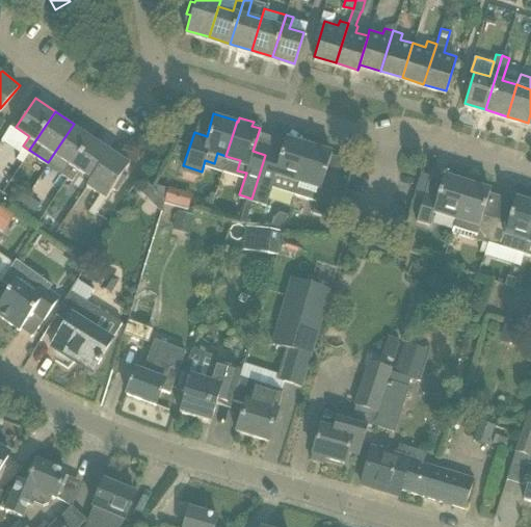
[(74,124),(54,153),(67,161),(60,170),(67,175),(93,136),(74,124)]
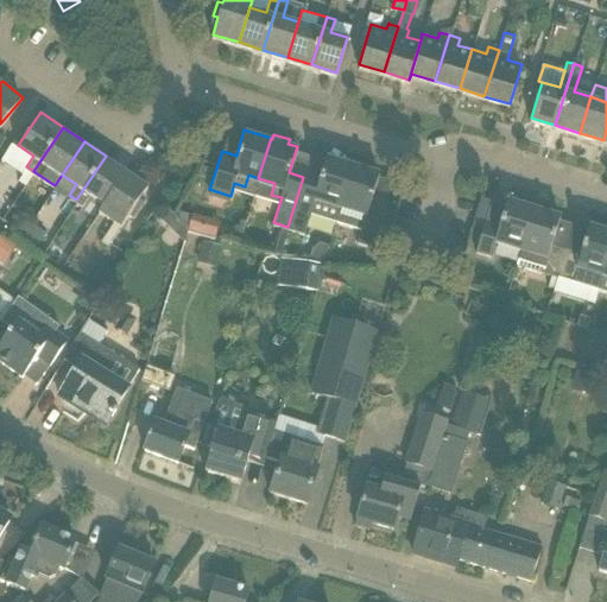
[(103,202),(126,169),(106,156),(76,200),(82,204),(89,192),(103,202)]
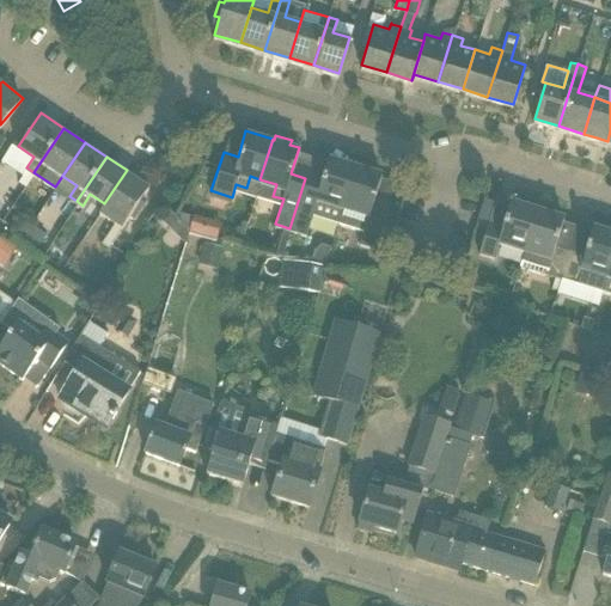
[(305,178),(289,228),(306,233),(312,213),(337,220),(355,165),(328,158),(321,183),(305,178)]
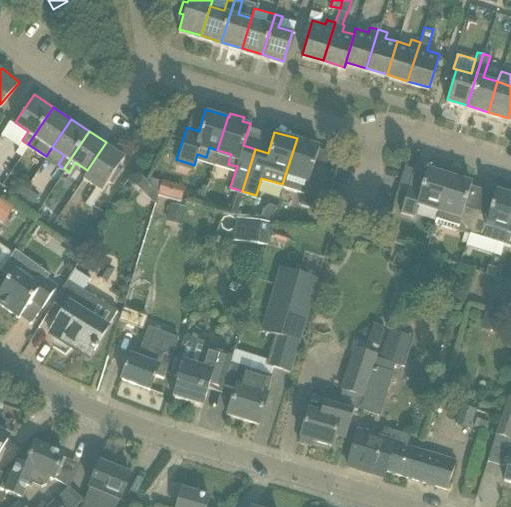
[(301,203),(314,207),(325,171),(312,167),(319,146),(297,138),(282,184),(305,191),(301,203)]
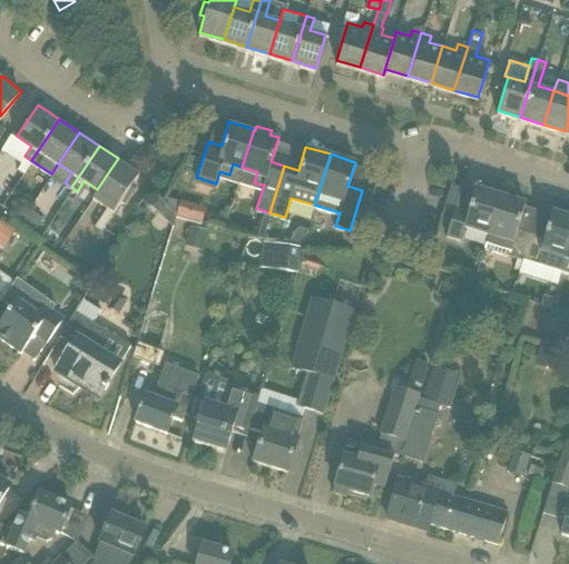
[(118,158),(97,189),(92,197),(107,206),(95,224),(102,228),(123,198),(139,172),(118,158)]
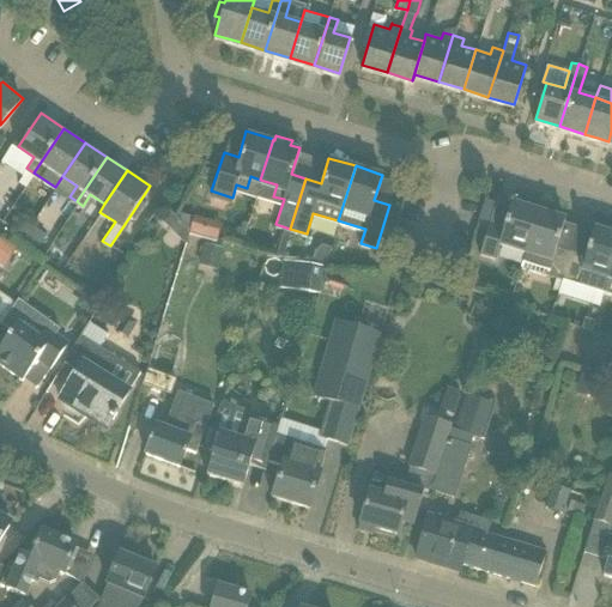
[(488,224),(489,220),(496,198),(485,194),(478,220),(488,224)]
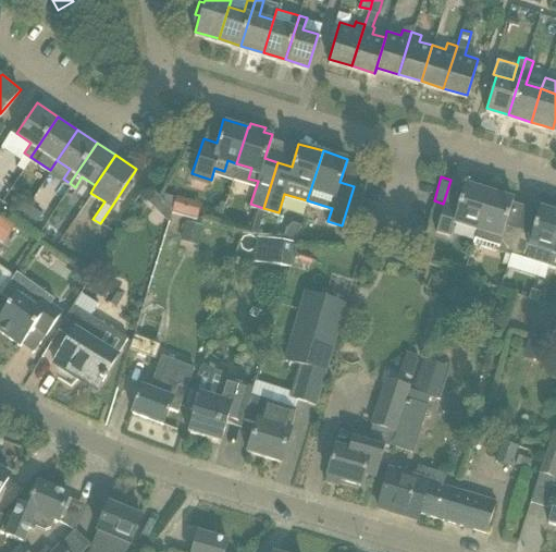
[(458,205),(444,200),(443,204),(435,228),(449,232),(454,220),(477,228),(489,189),(465,182),(458,205)]
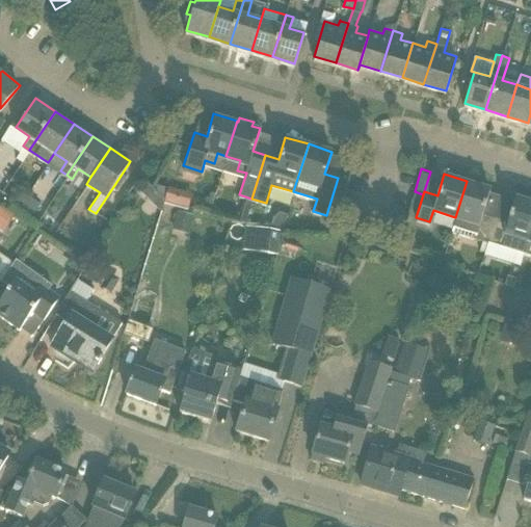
[(158,190),(150,181),(142,189),(151,198),(158,190)]
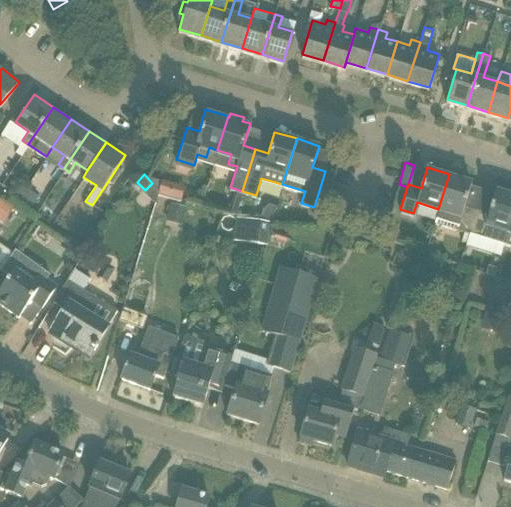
[(462,229),(469,231),(477,206),(465,202),(471,181),(449,174),(438,209),(439,209),(435,220),(462,229)]
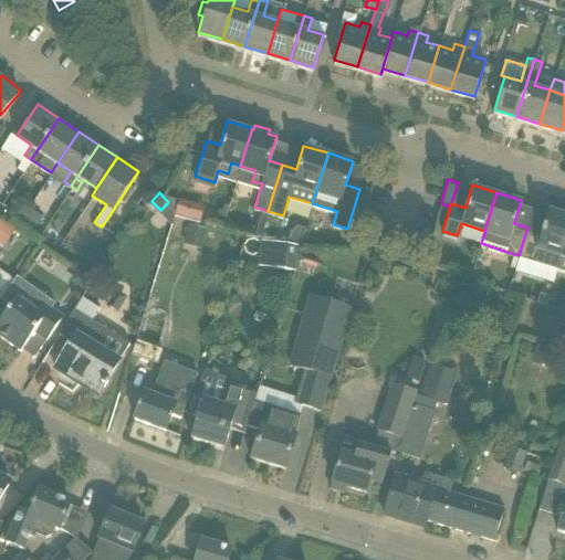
[(18,196),(10,207),(23,215),(31,205),(18,196)]
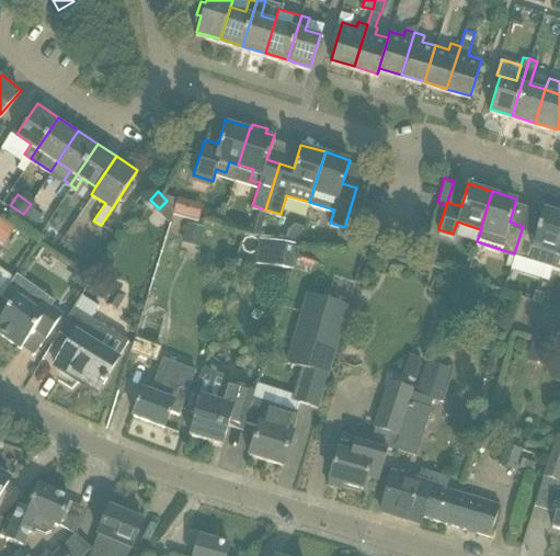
[(167,194),(166,199),(167,201),(175,210),(179,197),(167,194)]
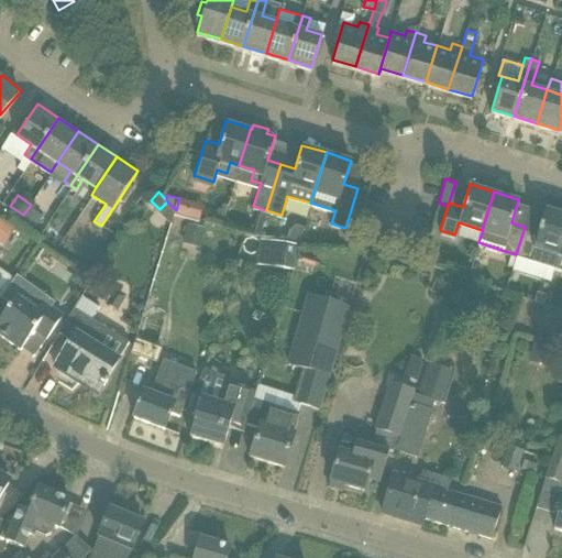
[(189,216),(194,201),(179,198),(176,210),(176,211),(189,216)]
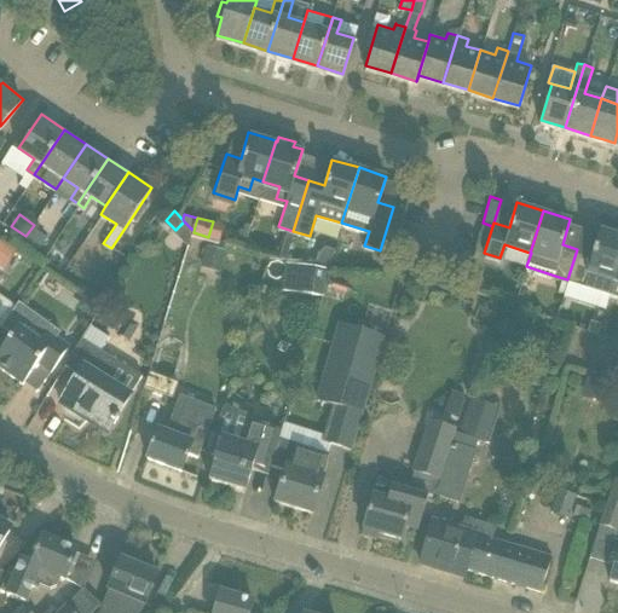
[(184,221),(175,230),(189,242),(194,232),(194,231),(184,221)]
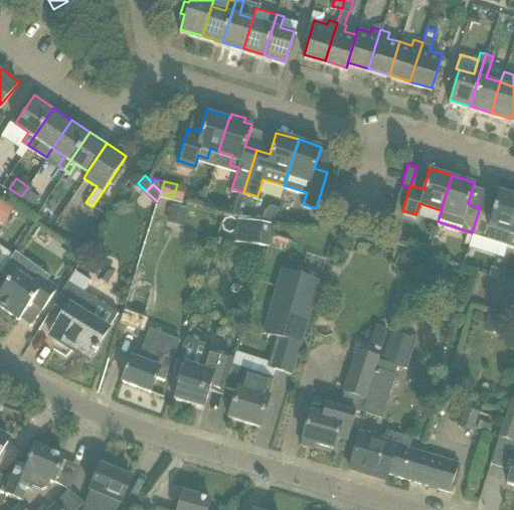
[(186,187),(177,184),(173,197),(183,200),(186,187)]
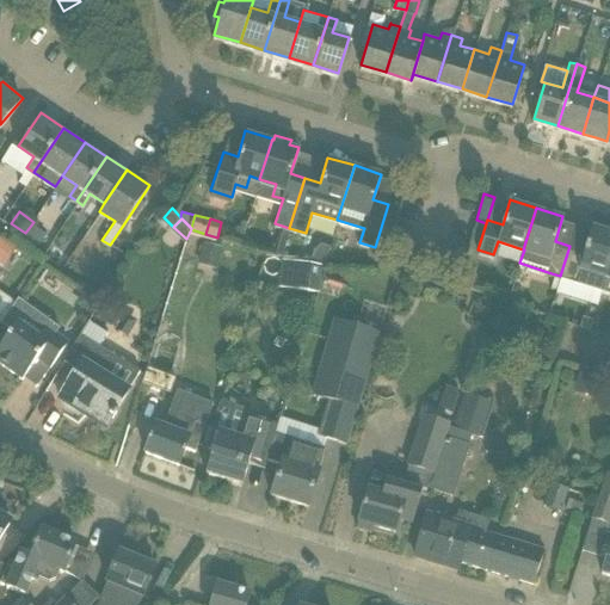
[(99,242),(105,227),(91,221),(85,238),(99,242)]
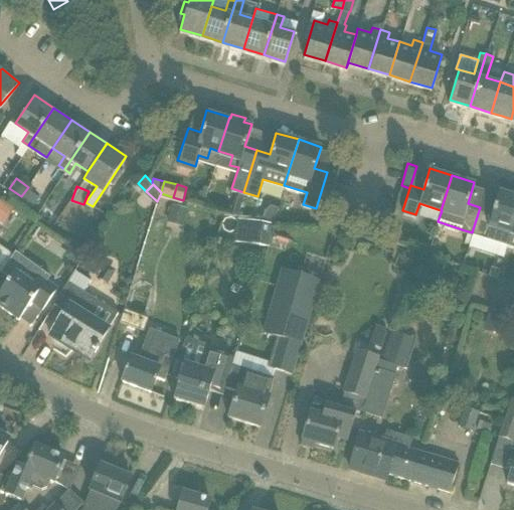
[(28,187),(21,196),(33,204),(40,195),(28,187)]
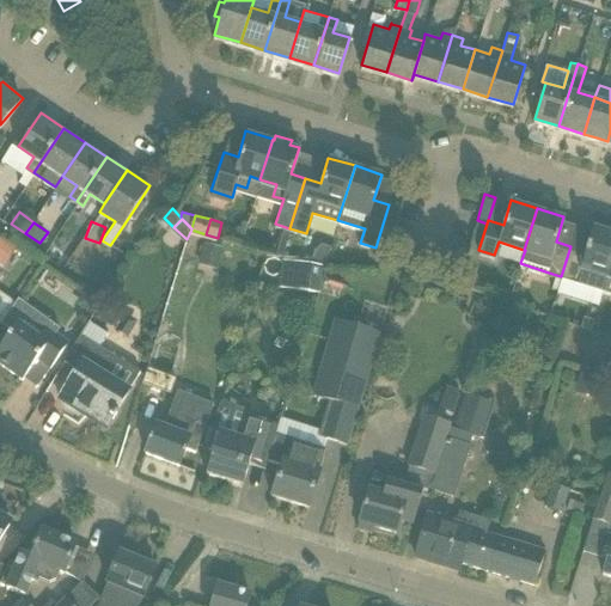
[(567,258),(561,276),(603,289),(608,275),(610,263),(610,231),(593,225),(590,236),(585,251),(570,246),(567,258)]
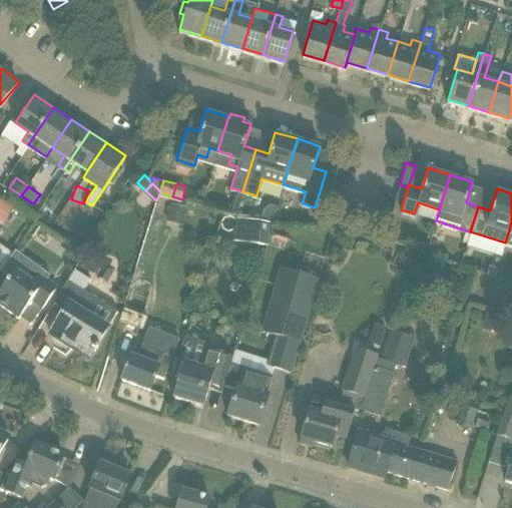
[(0,195),(0,219),(2,221),(13,205),(0,195)]
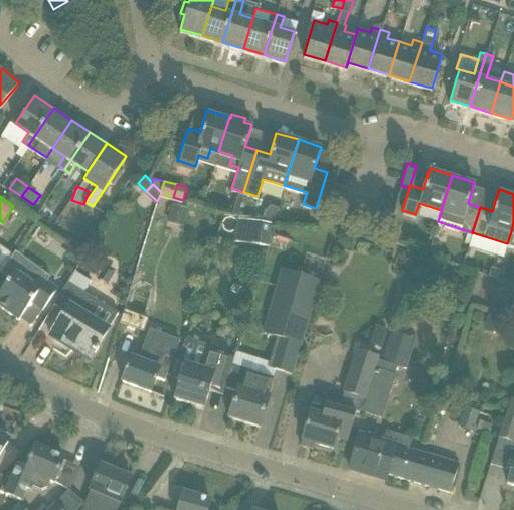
[(182,221),(187,204),(172,200),(168,217),(182,221)]
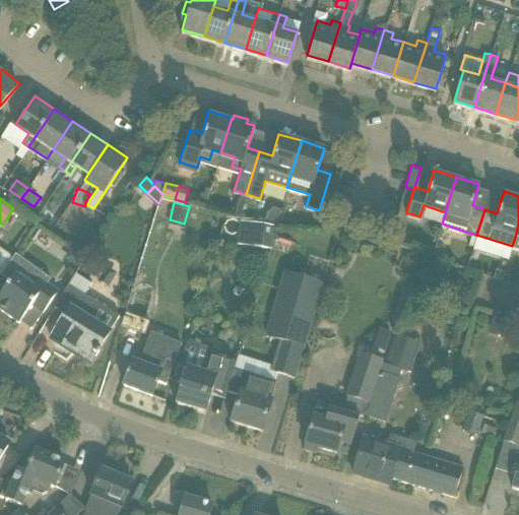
[(274,204),(268,210),(265,218),(277,219),(281,207),(274,204)]
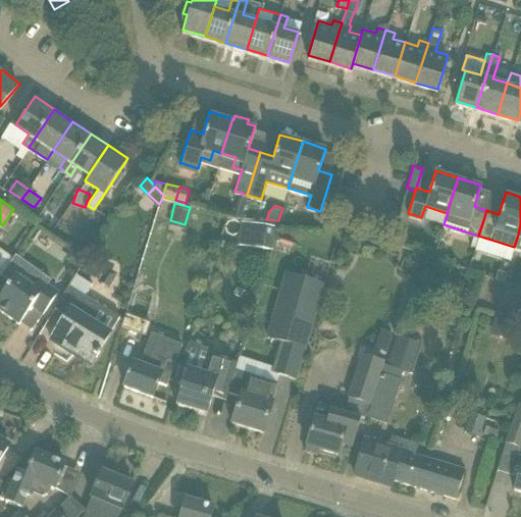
[(254,245),(256,221),(241,219),(238,243),(254,245)]
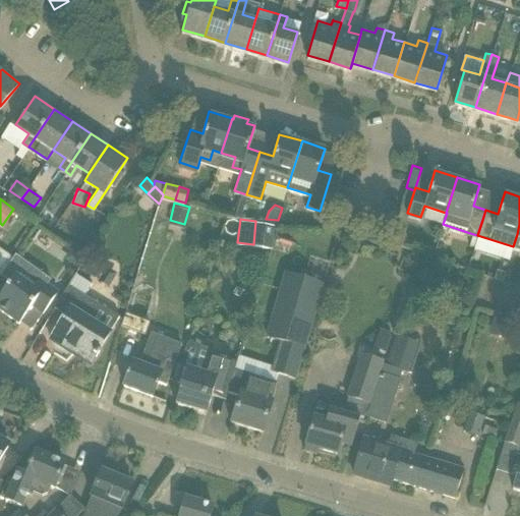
[(253,244),(270,246),(273,223),(255,221),(253,244)]
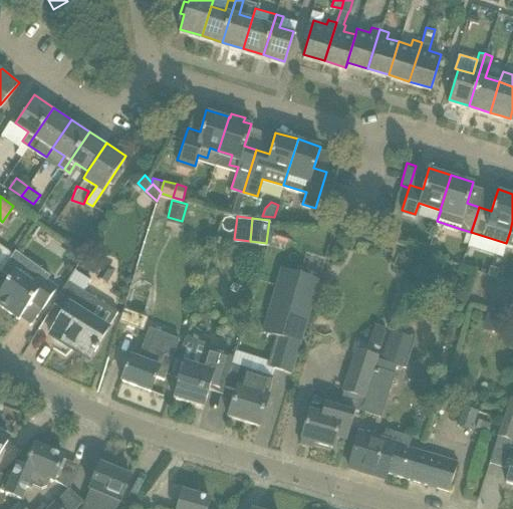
[(389,222),(385,235),(399,240),(401,234),(396,224),(389,222)]
